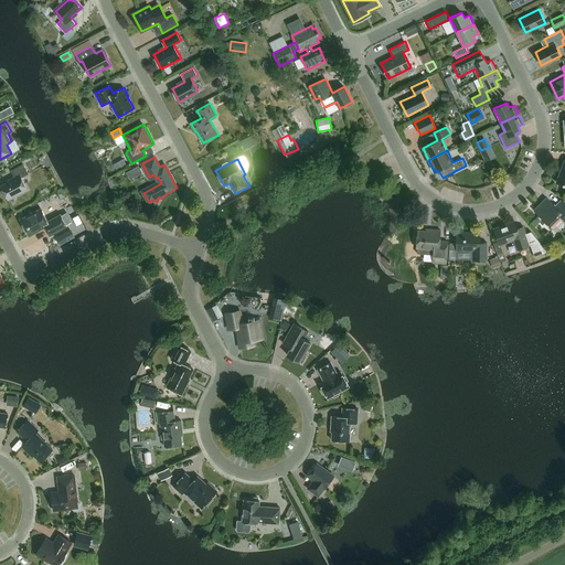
[(1,185),(9,200),(28,190),(21,178),(29,173),(23,163),(11,170),(16,178),(1,185)]
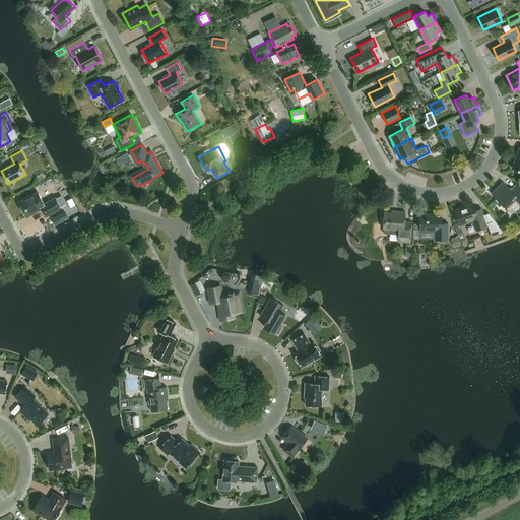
[(127,152),(121,156),(124,161),(130,157),(127,152)]
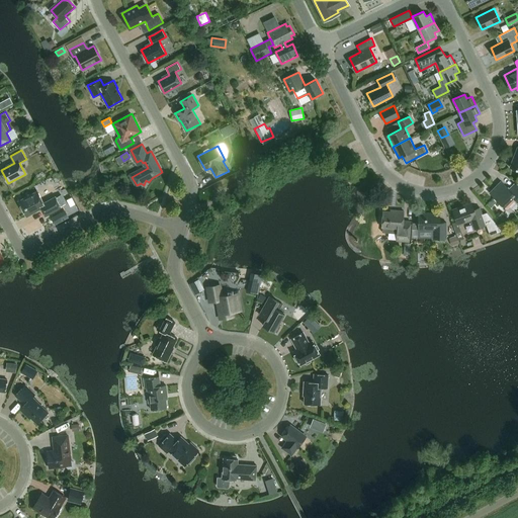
[(517,201),(517,186),(516,184),(510,190),(501,181),(490,193),(505,207),(514,198),(517,201)]
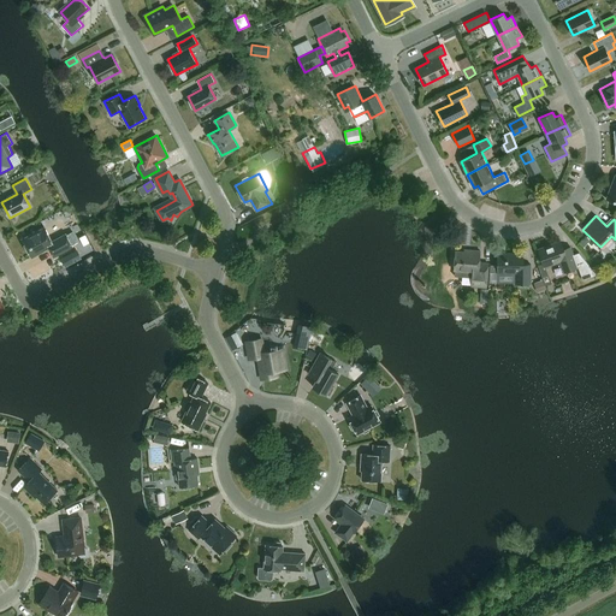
[(49,248),(54,256),(73,247),(66,234),(52,241),(45,226),(23,238),(33,256),(49,248)]
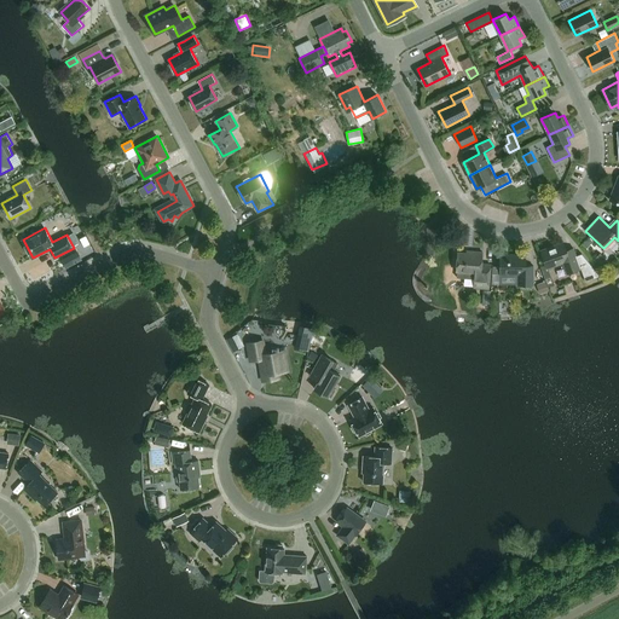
[(582,268),(579,262),(573,248),(566,250),(563,243),(542,252),(548,268),(565,262),(567,267),(568,273),(582,268)]
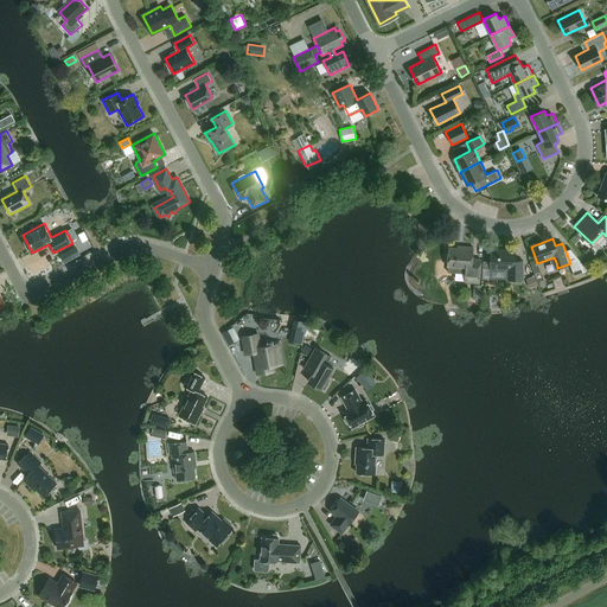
[(472,259),(473,247),(462,246),(462,248),(449,247),(447,266),(448,266),(448,270),(465,272),(464,282),(479,283),(481,260),(472,259)]
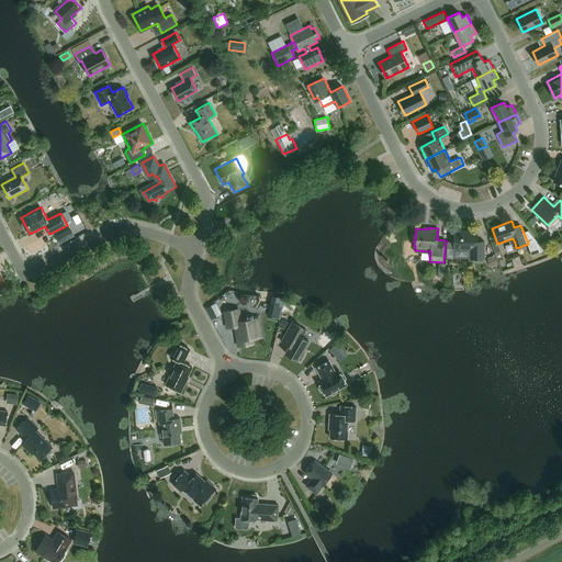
[(68,239),(64,232),(58,235),(62,243),(68,239)]
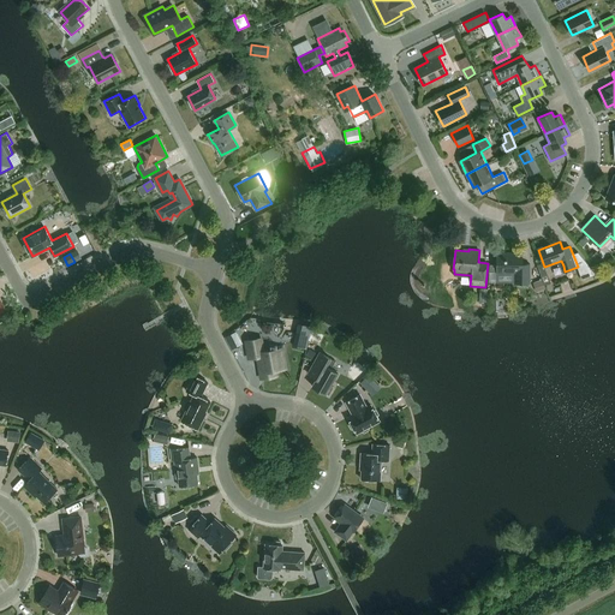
[(515,282),(530,282),(530,263),(523,263),(523,254),(497,254),(497,272),(514,272),(515,282)]
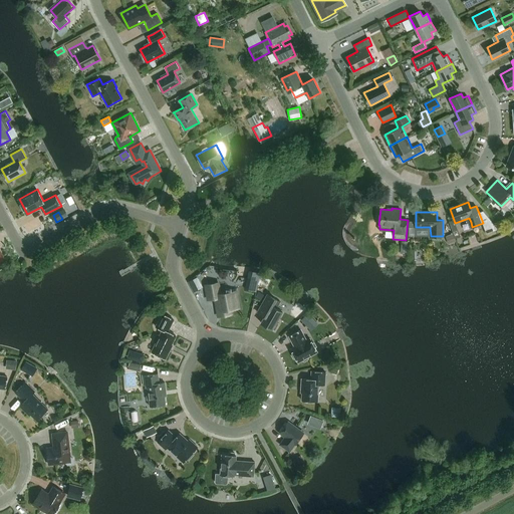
[(448,243),(449,243),(455,241),(452,233),(445,236),(448,243)]
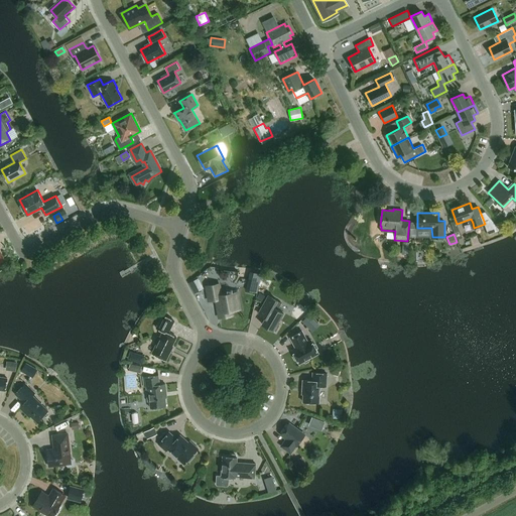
[(418,251),(410,251),(410,260),(419,259),(418,251)]
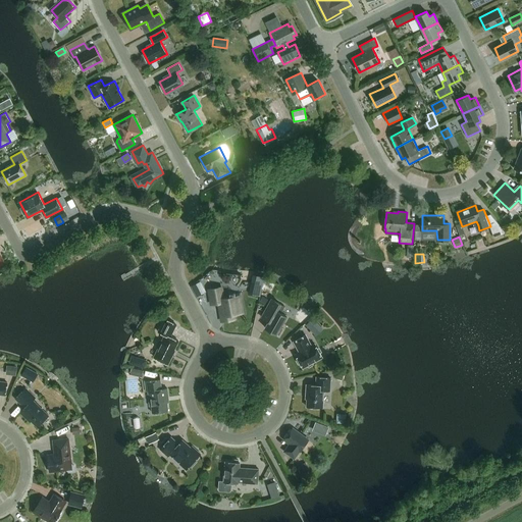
[(205,292),(200,281),(192,285),(197,296),(205,292)]
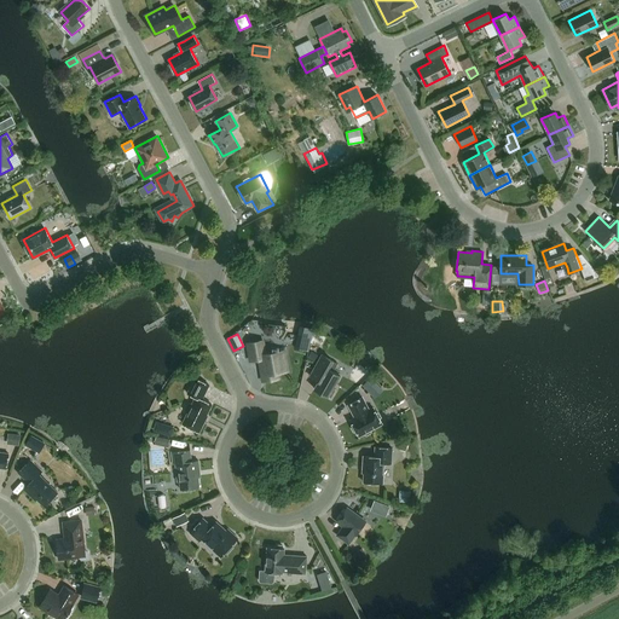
[(260,359),(264,381),(278,379),(278,372),(288,371),(285,356),(288,356),(285,347),(279,348),(279,351),(265,353),(262,340),(248,342),(252,362),(260,359)]
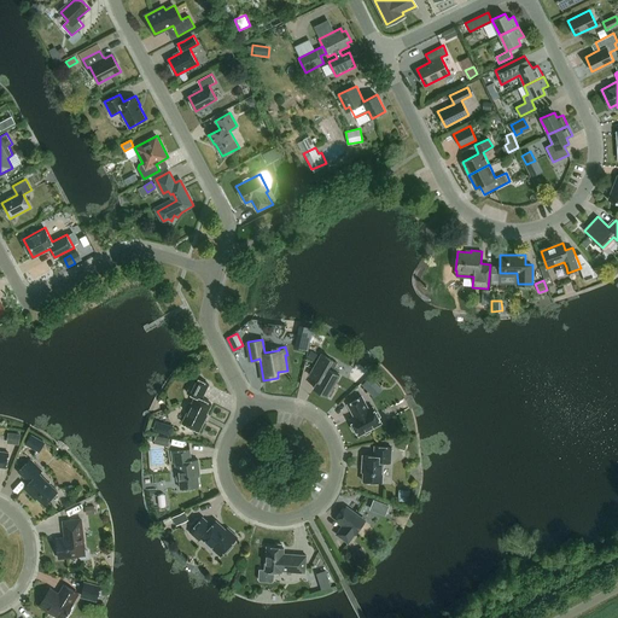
[(328,395),(331,396),(334,389),(332,388),(340,374),(333,371),(338,362),(322,354),(309,375),(319,380),(314,388),(328,395)]
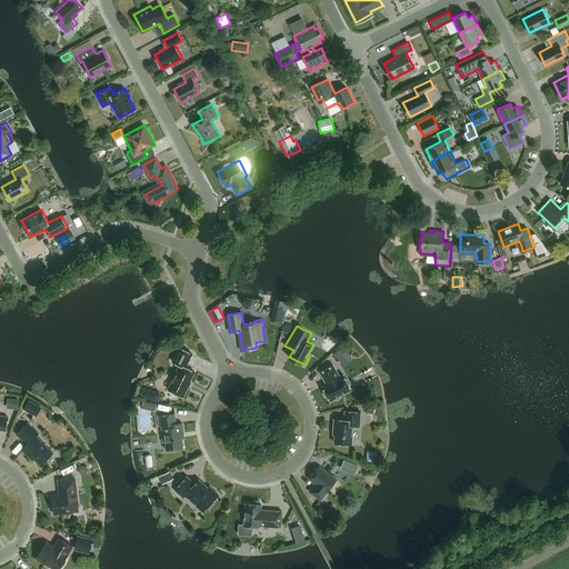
[(186,367),(192,353),(180,347),(172,361),(180,365),(177,370),(175,371),(171,376),(173,379),(168,389),(176,392),(176,393),(183,398),(189,387),(188,386),(196,371),(186,367)]
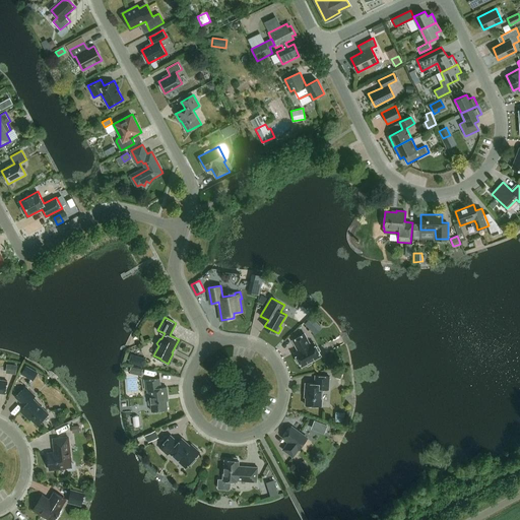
[(305,323),(316,334),(323,328),(312,317),(305,323)]
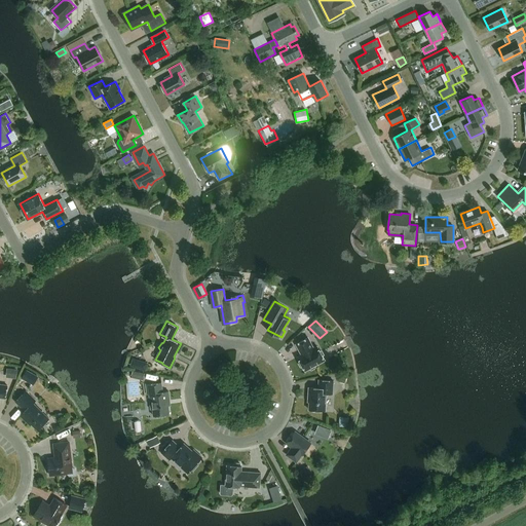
[(305,371),(310,368),(311,369),(315,367),(315,365),(326,360),(317,346),(314,348),(308,337),(296,344),(302,354),(298,357),(300,361),(299,363),(301,367),(303,367),(305,371)]
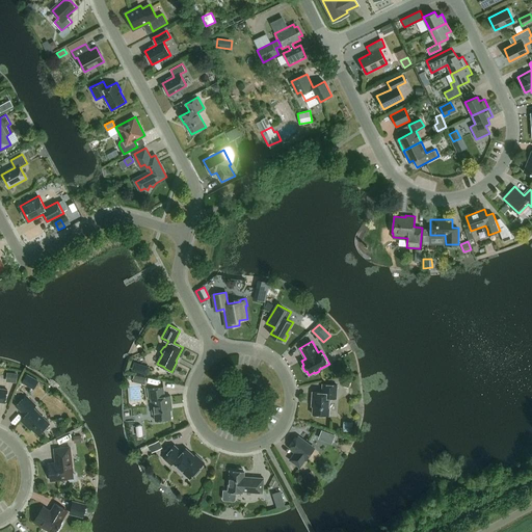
[(8,380),(19,380),(20,372),(8,371),(8,380)]
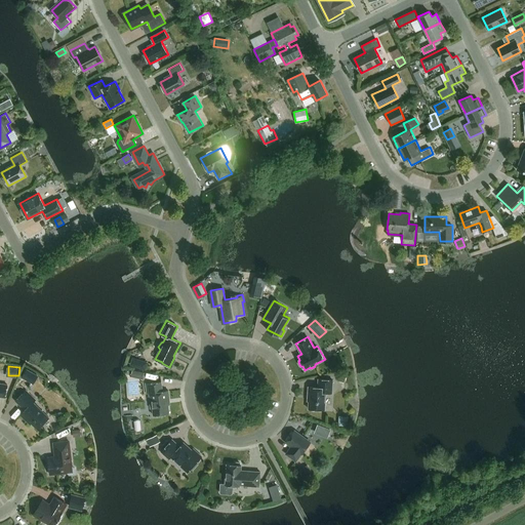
[(27,368),(23,376),(40,384),(44,375),(27,368)]
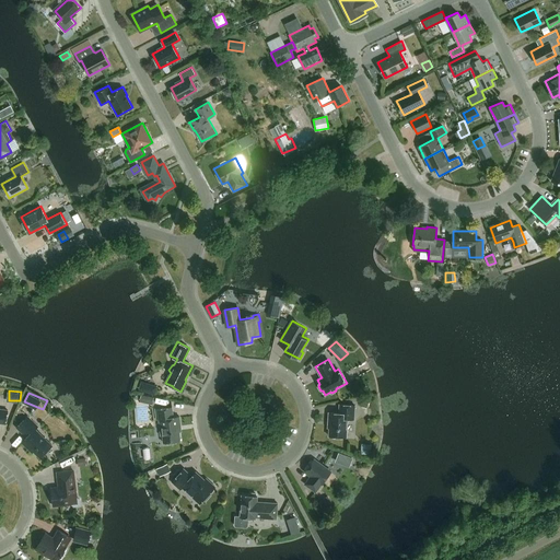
[(362,397),(360,406),(366,408),(368,406),(369,406),(371,399),(362,397)]
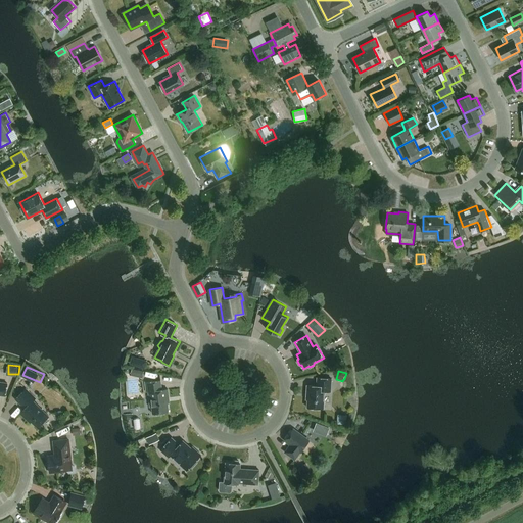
[(308,394),(307,407),(324,408),(325,391),(331,391),(332,378),(318,377),(317,385),(307,385),(306,394),(308,394)]
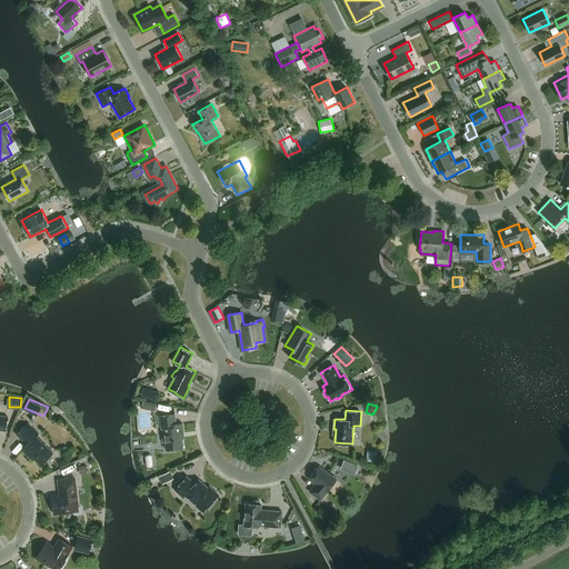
[(183,432),(182,423),(177,423),(176,413),(158,416),(159,427),(161,426),(162,436),(165,435),(167,450),(183,448),(182,433),(183,432)]
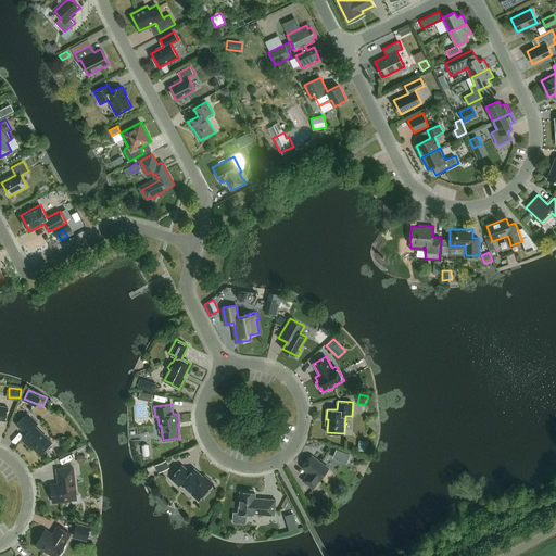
[(40,454),(52,442),(36,426),(38,424),(27,413),(16,425),(26,434),(22,439),(28,445),(29,444),(40,454)]
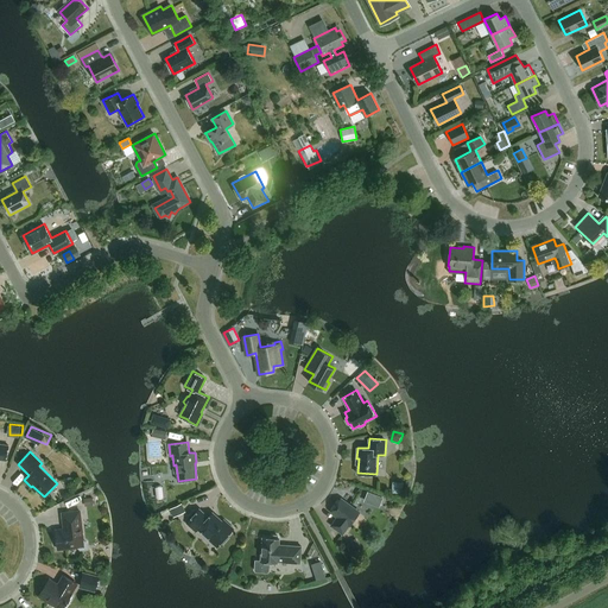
[(339,517),(331,525),(343,533),(349,525),(350,525),(360,512),(341,499),(331,512),(339,517)]
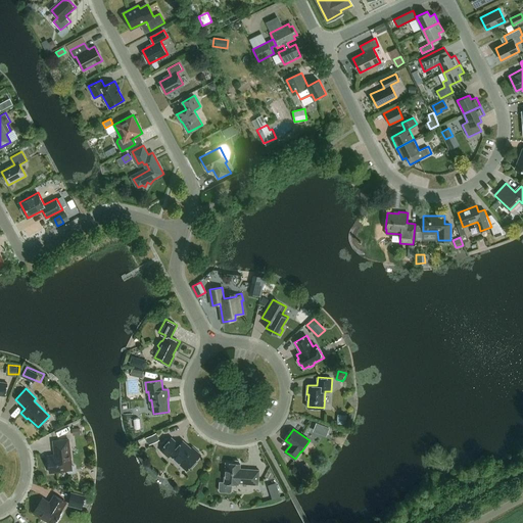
[(152,444),(158,441),(154,433),(148,436),(152,444)]
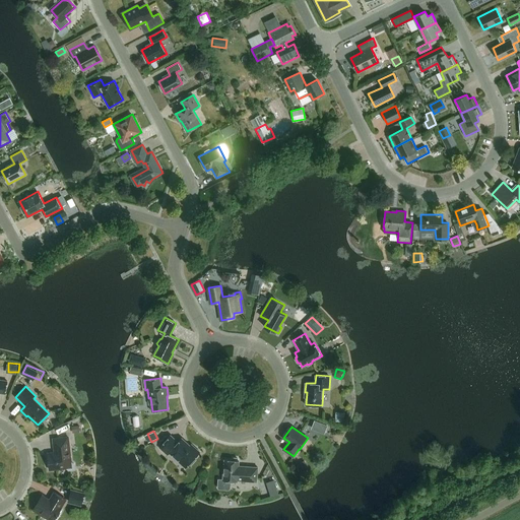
[(187,466),(200,452),(192,444),(190,446),(182,438),(179,442),(171,435),(159,447),(168,455),(171,451),(187,466)]
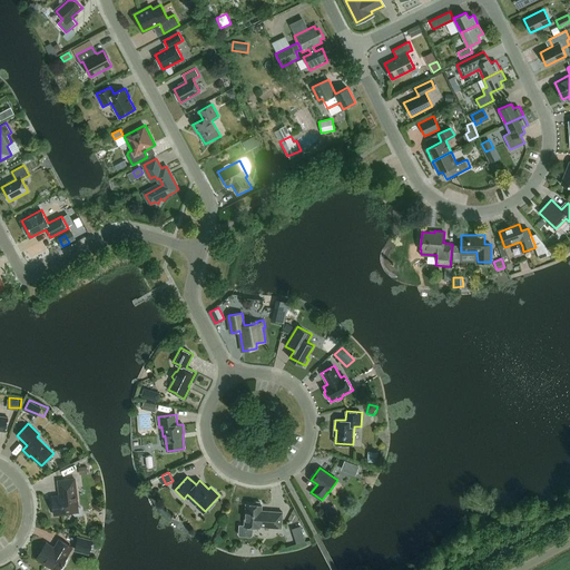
[(60,495),(52,497),(53,507),(51,509),(51,511),(55,513),(55,514),(72,513),(76,516),(79,514),(81,512),(81,508),(78,505),(75,479),(58,481),(60,495)]
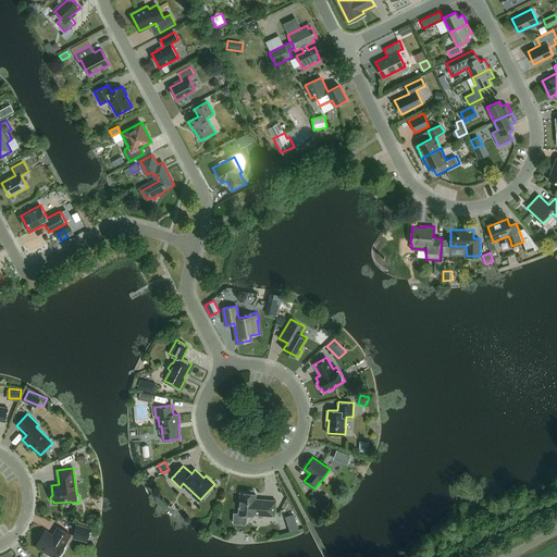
[(256,494),(255,491),(249,491),(248,493),(240,493),(239,515),(255,516),(255,515),(275,516),(276,500),(256,499),(257,494),(256,494)]
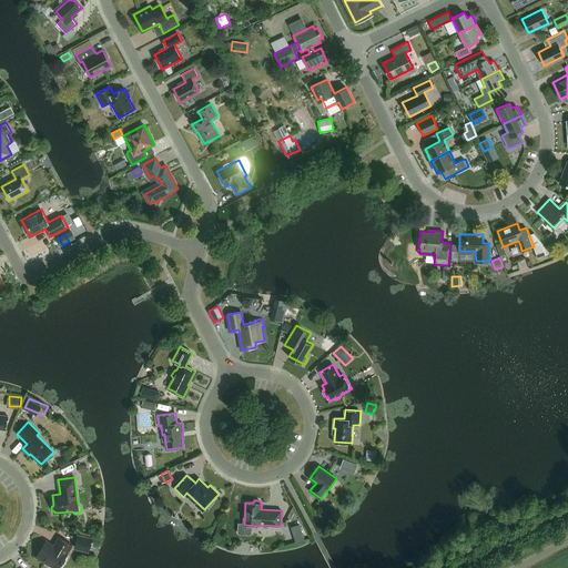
[(336,510),(333,505),(325,508),(328,514),(336,510)]
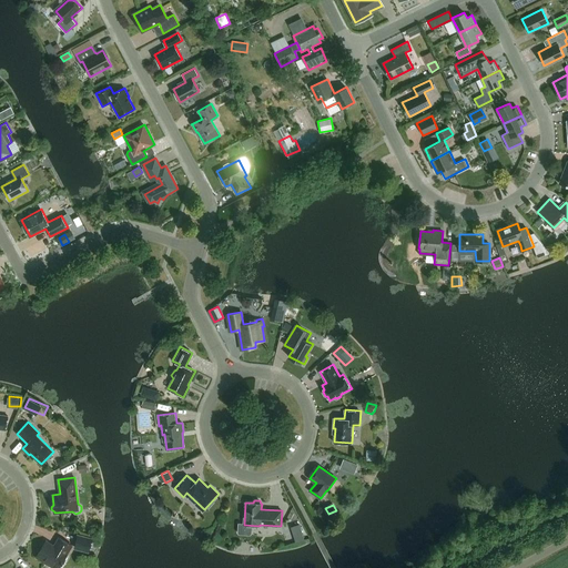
[(288,535),(297,537),(301,527),(291,525),(288,535)]
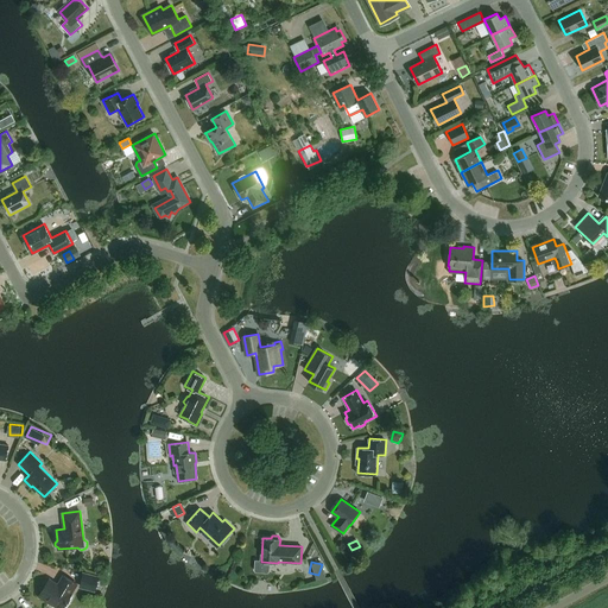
[(97,575),(83,571),(80,584),(94,588),(97,575)]
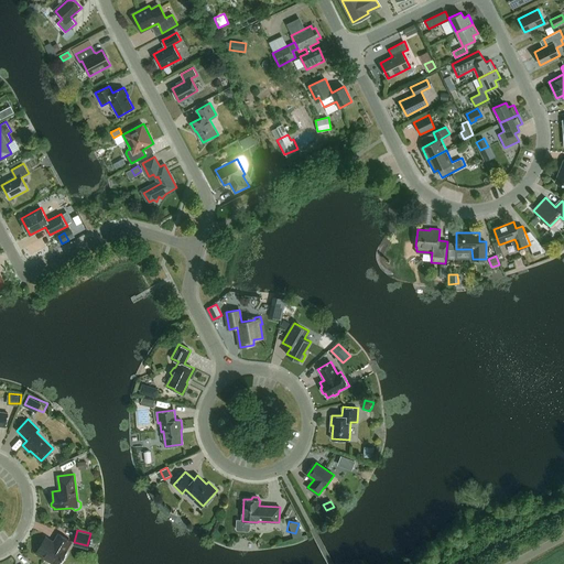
[(71,541),(60,534),(54,543),(45,538),(36,552),(56,563),(58,563),(67,551),(65,550),(71,541)]
